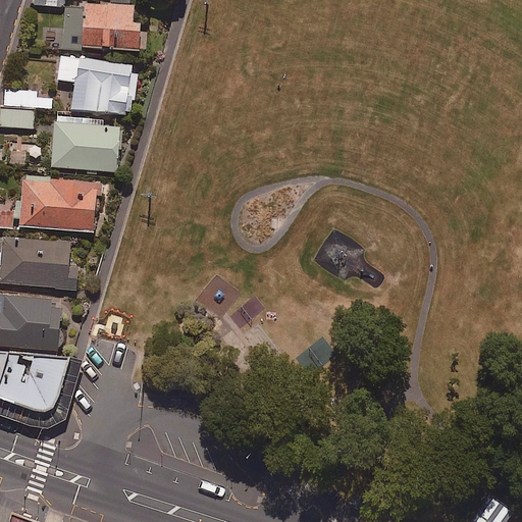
[(131,16),(131,1),(76,1),(76,5),(63,5),(64,46),(137,45),(136,16),(131,16)]
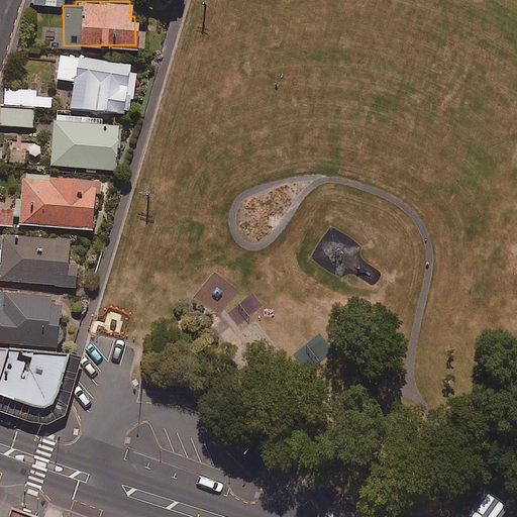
[(128,63),(60,53),(57,77),(74,80),(70,105),(126,113),(128,98),(131,99),(135,71),(127,70),(128,63)]
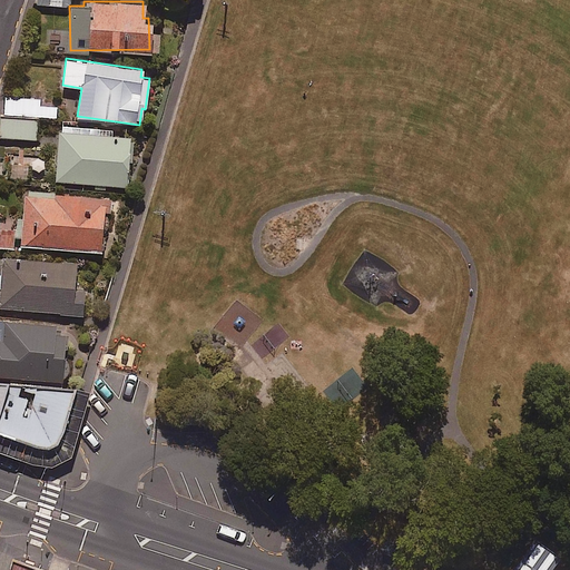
[(55,106),(38,106),(38,100),(1,100),(1,138),(38,138),(38,120),(55,120),(55,106)]
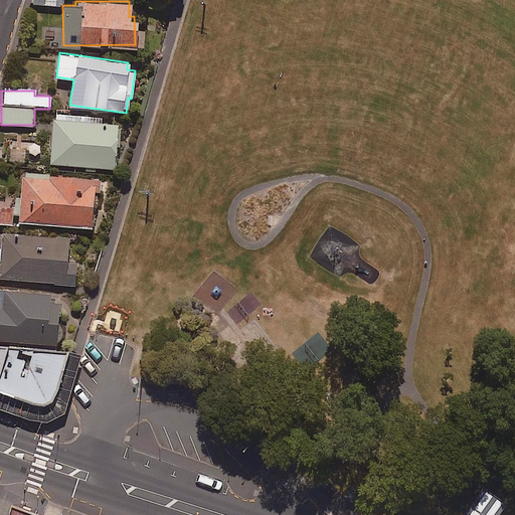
[(114,168),(117,123),(101,121),(101,117),(53,114),(50,164),(114,168)]
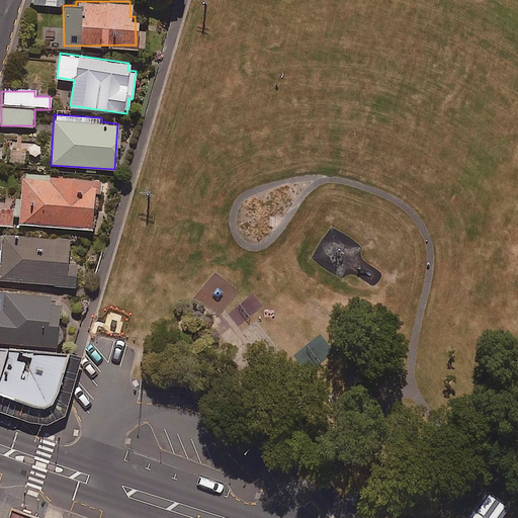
[(25,150),(4,149),(3,162),(24,163),(25,150)]
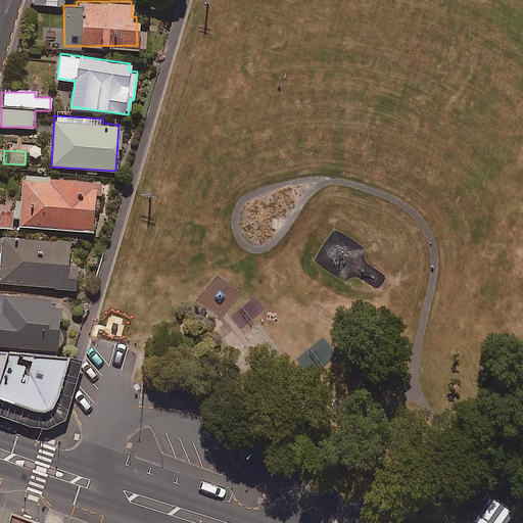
[(95,180),(22,175),(18,227),(92,232),(95,180)]
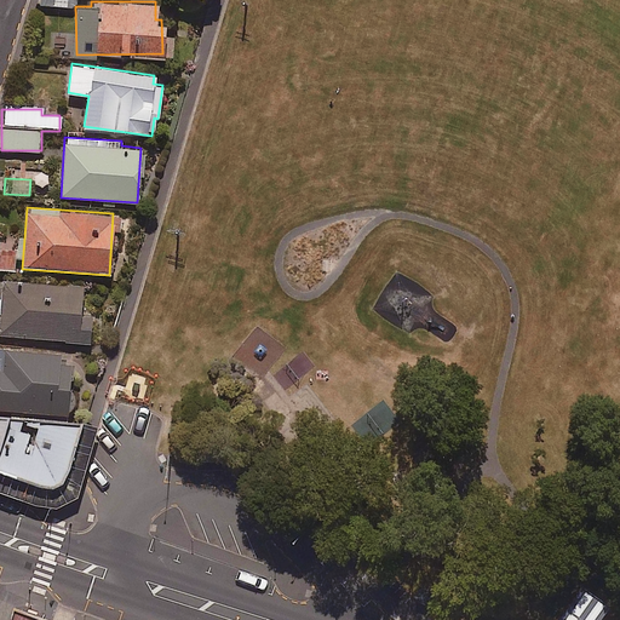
[(0,268),(15,270),(16,251),(0,248),(0,268)]
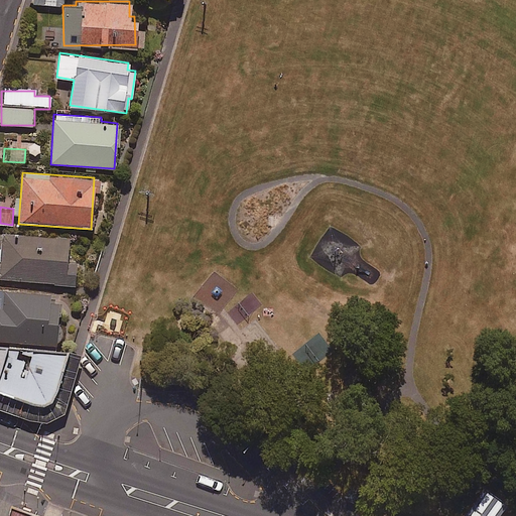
[(1,249),(0,248),(0,278),(74,285),(76,266),(67,266),(69,239),(2,233),(1,249)]
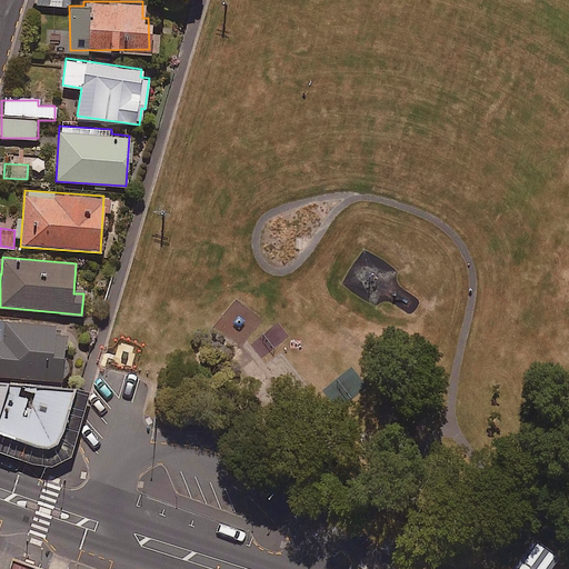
[(67,326),(0,318),(0,375),(61,381),(67,326)]
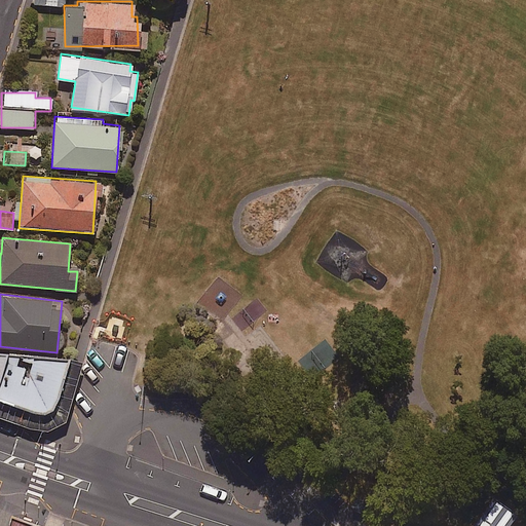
[(0,404),(43,419),(64,359),(0,353),(0,404)]
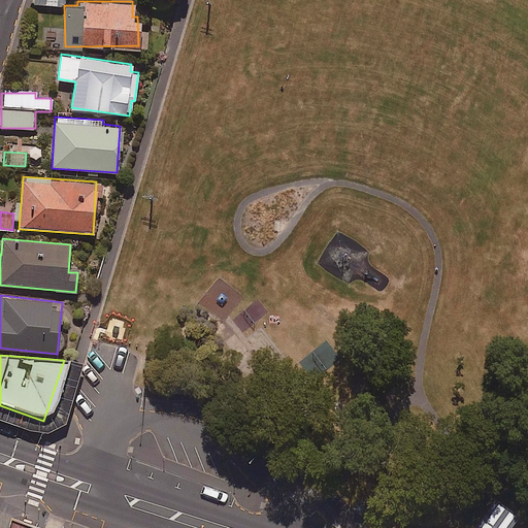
[(508,527),(518,515),(494,498),(473,527),(508,527)]
